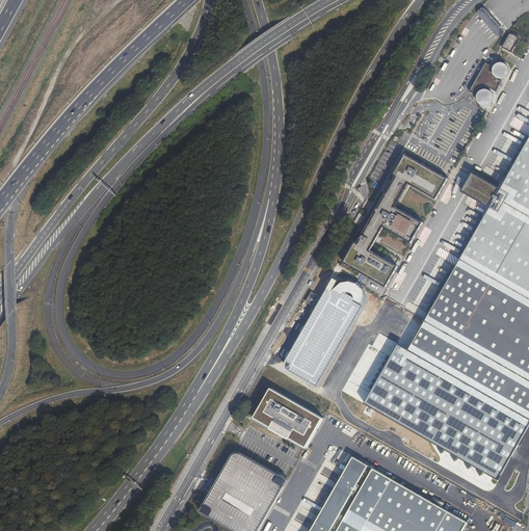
[(528,135),(407,348),(528,418),(528,135)]
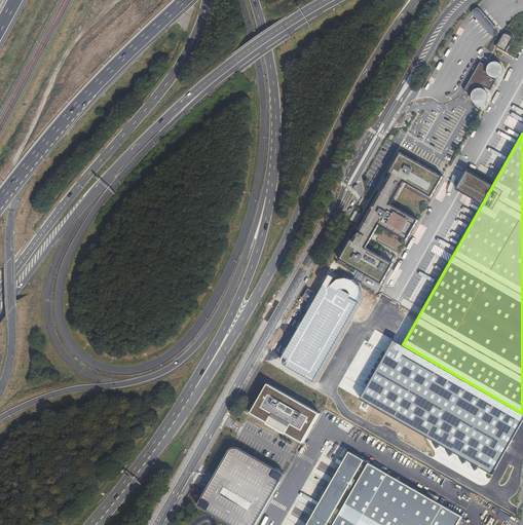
[(361,247),(373,224),(403,240),(415,220),(385,203),(399,180),(428,197),(440,176),(397,151),(384,173),(387,174),(349,240),(347,238),(335,260),(378,284),(390,263),(361,247)]
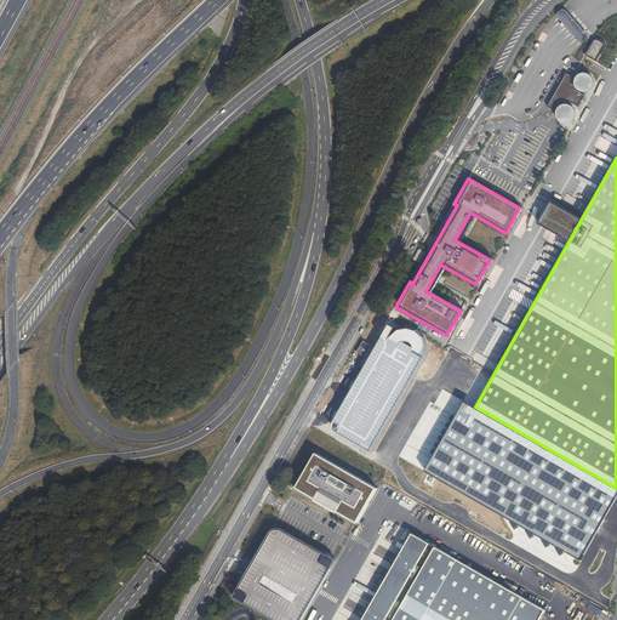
[(616,490),(616,488),(475,407),(461,400),(421,470),(578,558),(616,490)]
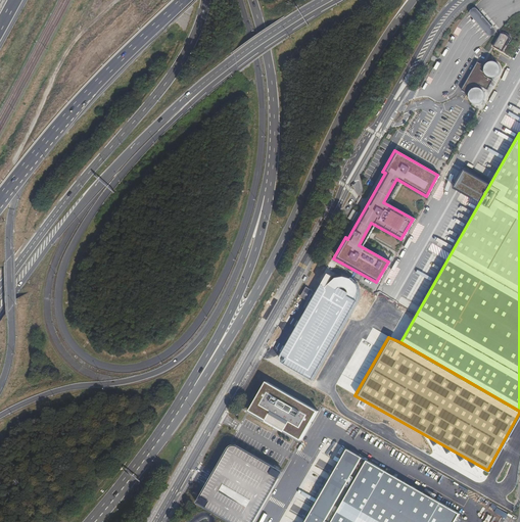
[(318,410),(266,380),(248,410),(300,440),(318,410)]
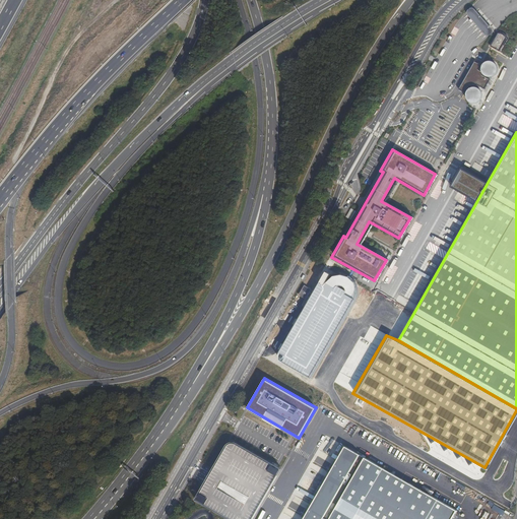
[(251,518),(280,468),(236,443),(235,442),(233,442),(231,442),(229,443),(227,444),(209,473),(205,480),(195,499),(231,518),(251,518)]
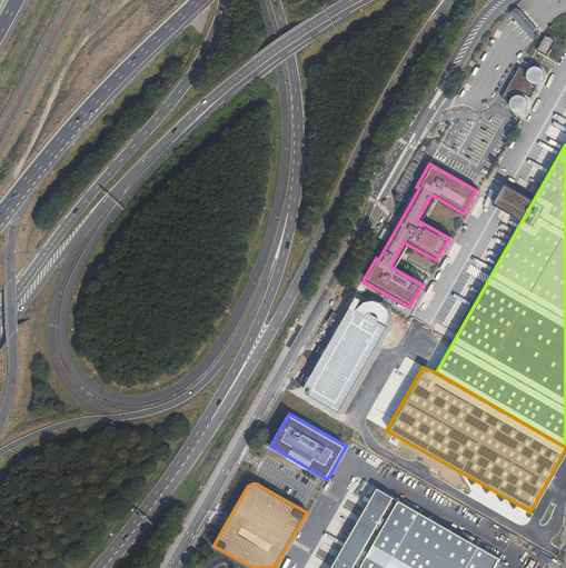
[(494,567),(500,558),(377,487),(330,567),(494,567)]
